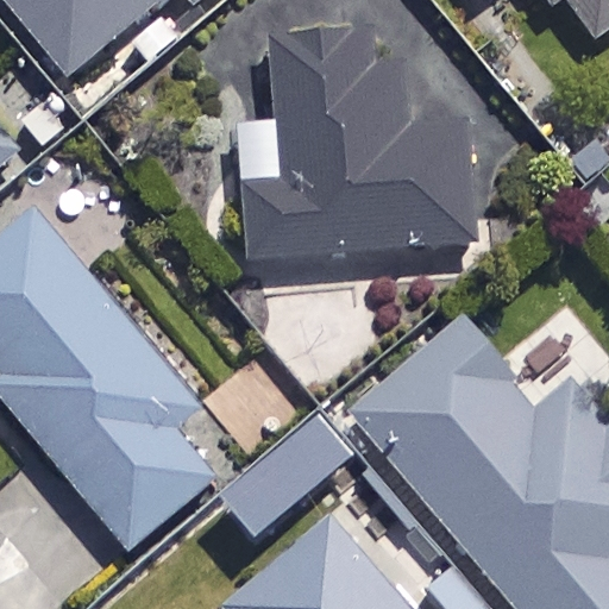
[(0,0),(0,6),(74,94),(180,4),(196,24),(224,0),(0,0)]
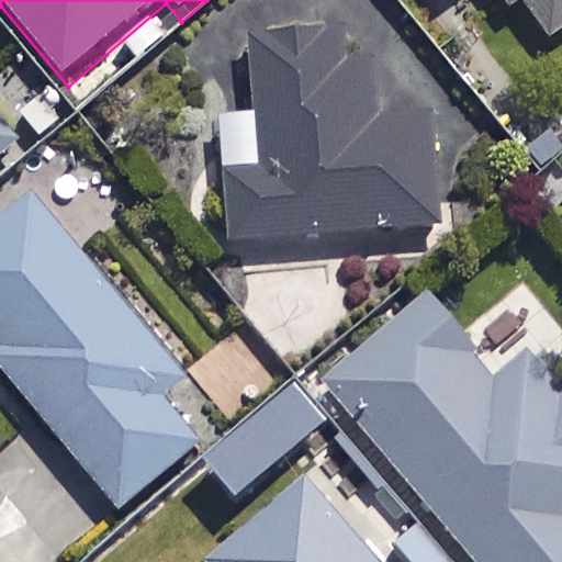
[(561,0),(438,0),(451,15),(471,0),(502,0),(551,63),(561,54),(561,0)]
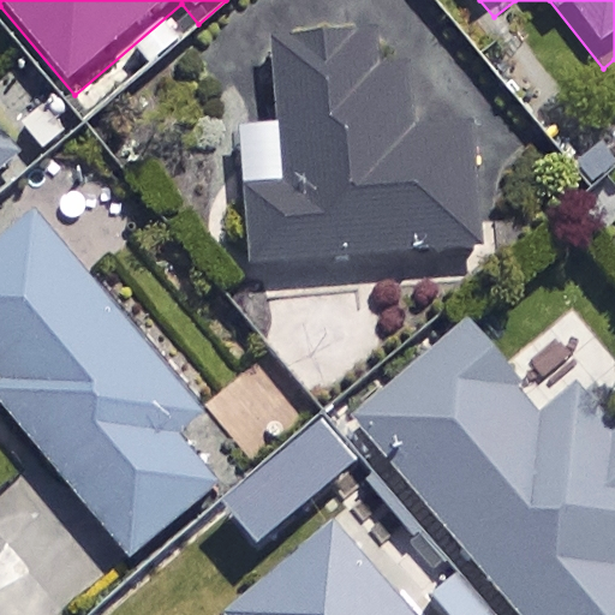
[(473,148),(416,153),(410,82),(374,84),(371,57),(281,64),(287,139),(242,143),(254,285),(483,266),(473,148)]
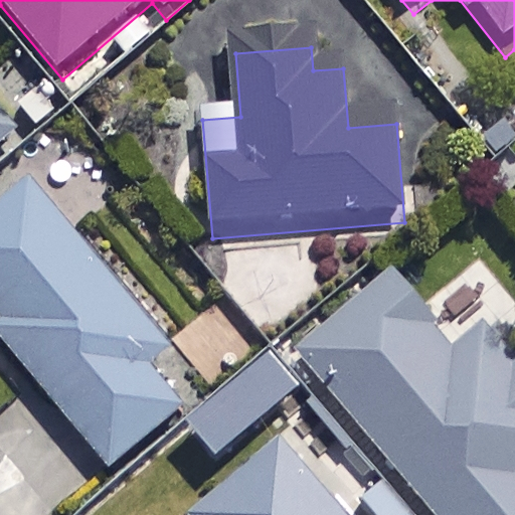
[(0,160),(19,145),(0,122),(0,160)]
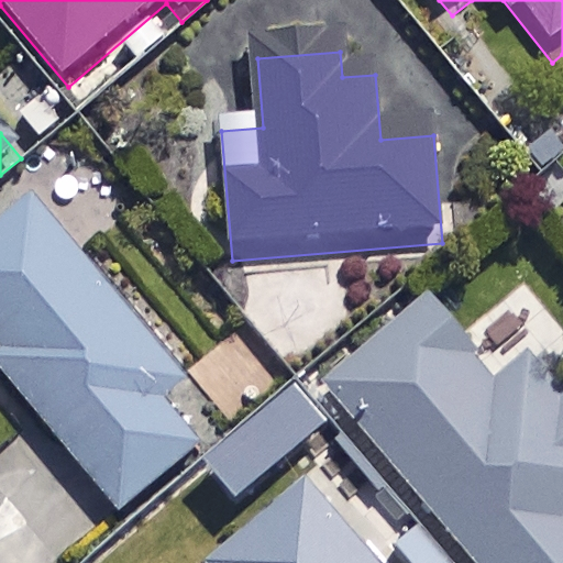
[(186,376),(30,188),(0,211),(0,368),(118,511),(202,441),(164,395),(186,376)]
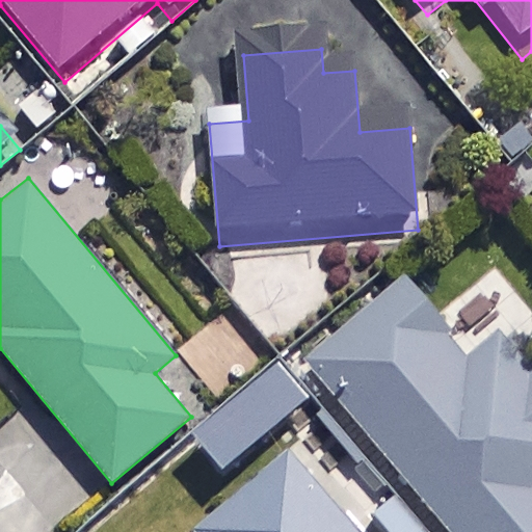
[(452,327),(405,272),(302,358),(450,531),(531,531),(531,360),(528,364),(498,328),(467,355),(447,333),(452,327)]
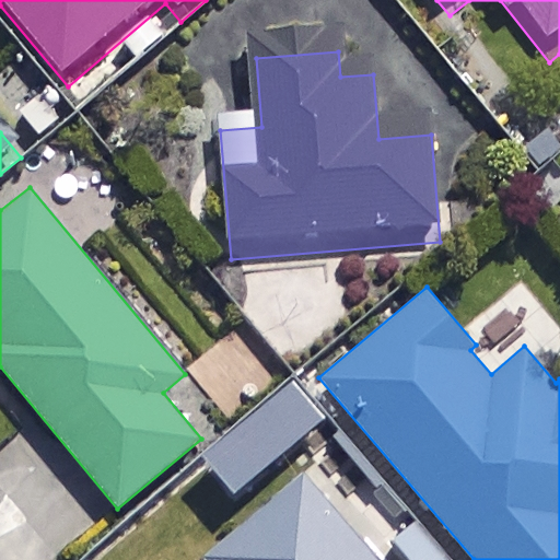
[(201,456),(233,494),(325,418),(293,380),(201,456)]
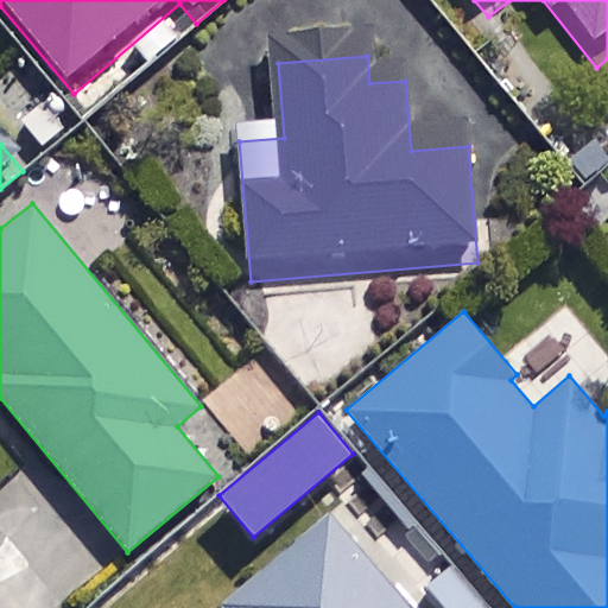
[(411,607),(329,511),(220,602),(223,607),(411,607)]
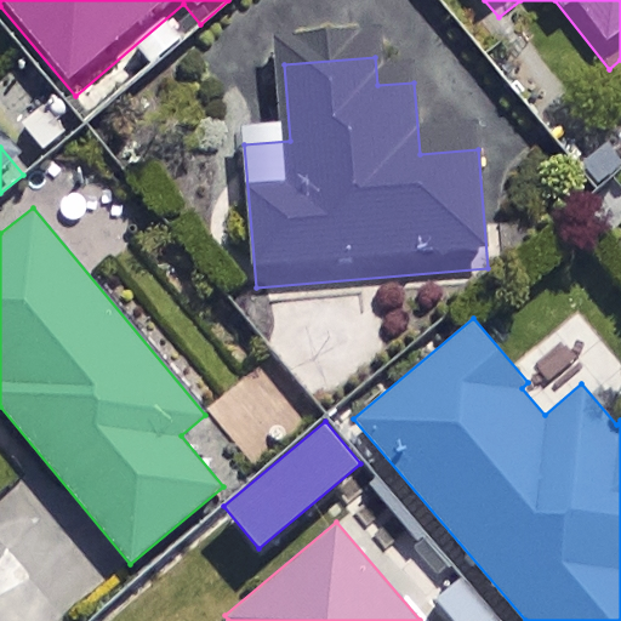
[(434,598),(454,620),(500,620),(461,575),(434,598)]
